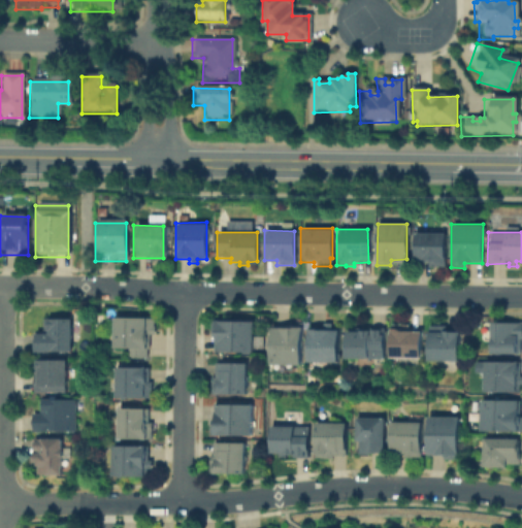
[(444,233),(445,234),(446,263),(443,263),(443,268),(427,267),(427,262),(412,262),(413,233),(444,233)]
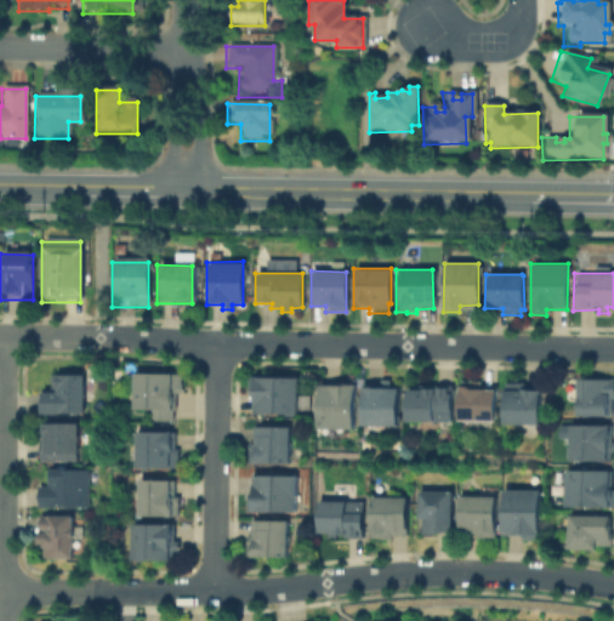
[(177,374),(178,394),(175,394),(175,410),(172,410),(172,421),(151,420),(149,406),(134,408),(134,372),(177,374)]
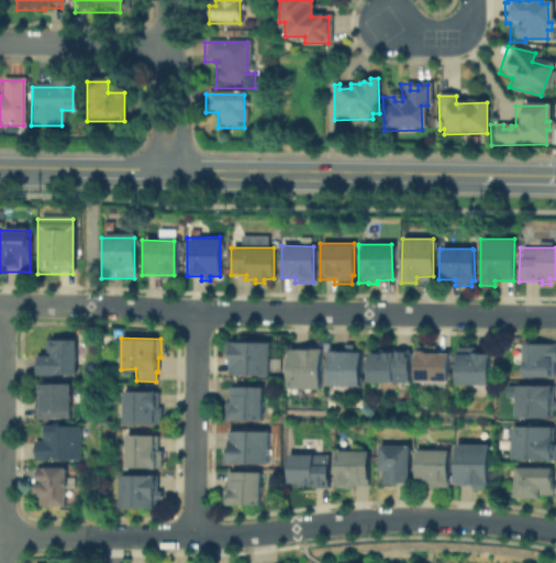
[(45,377),(35,377),(35,359),(45,359),(45,342),(74,342),(74,377),(45,377)]
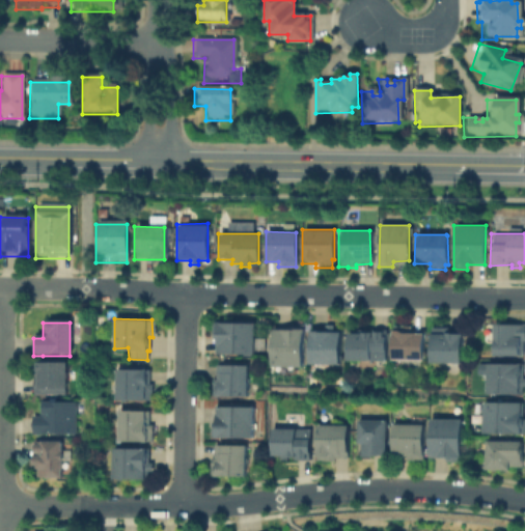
[(254,323),(254,355),(216,355),(215,339),(210,338),(209,325),(215,325),(215,323),(254,323)]
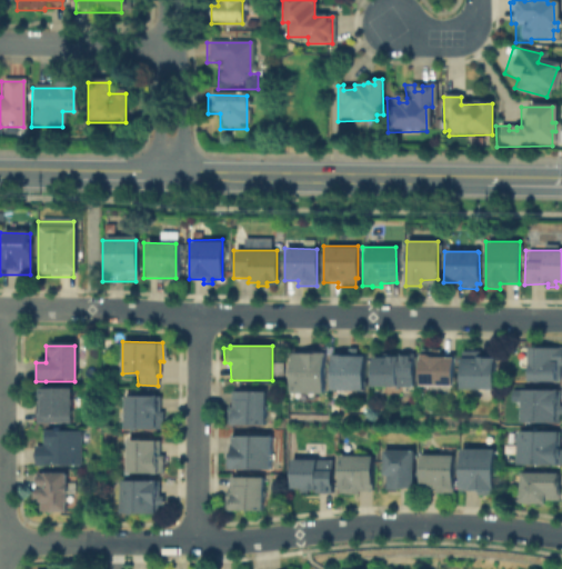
[(367,355),(368,389),(331,388),(330,355),(345,353),(345,349),(355,348),(355,355),(367,355)]
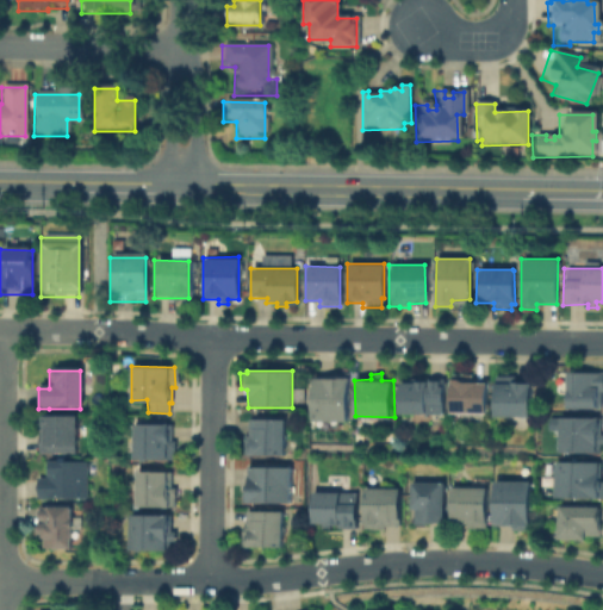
[(601,373),(602,392),(598,392),(600,408),(566,408),(566,374),(601,373)]
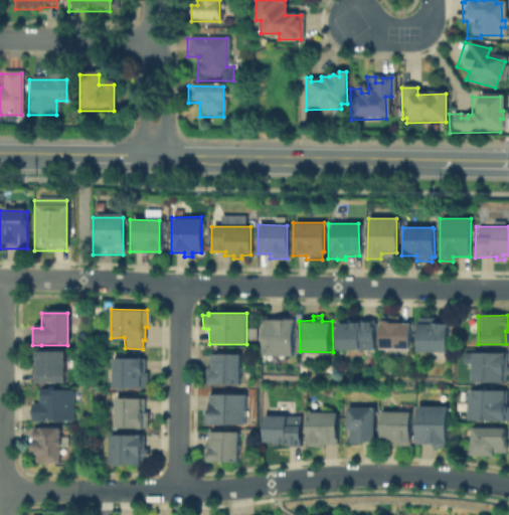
[(411,320),(412,346),(380,347),(380,317),(396,317),(396,321),(411,320)]
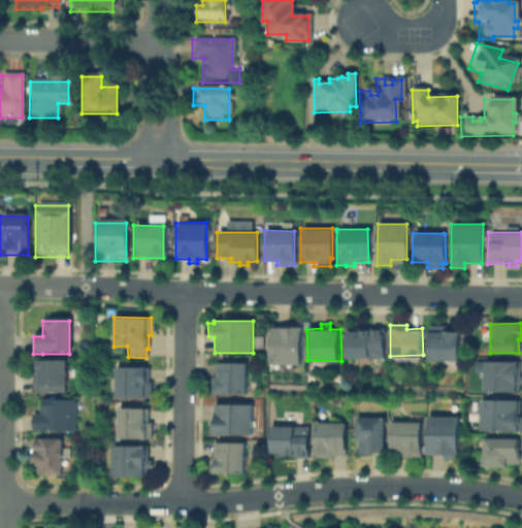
[(459,330),(459,358),(428,359),(427,326),(444,326),(444,330),(459,330)]
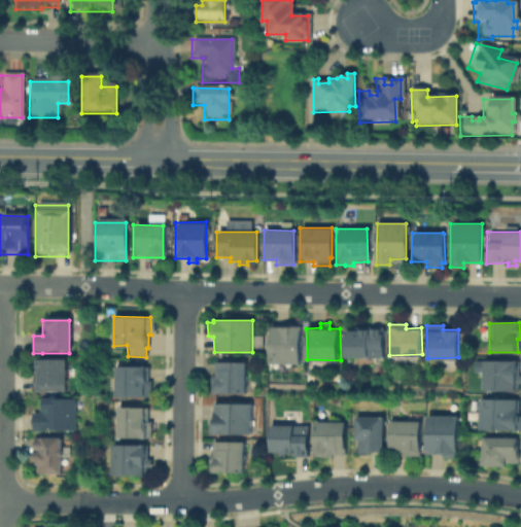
[(301,326),(302,363),(270,362),(270,327),(301,326)]
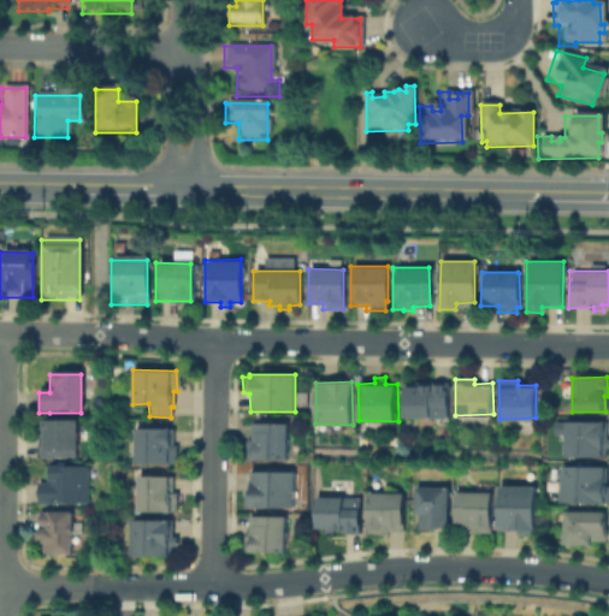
[(445,384),(445,388),(450,388),(451,406),(448,406),(448,416),(404,416),(403,385),(445,384)]
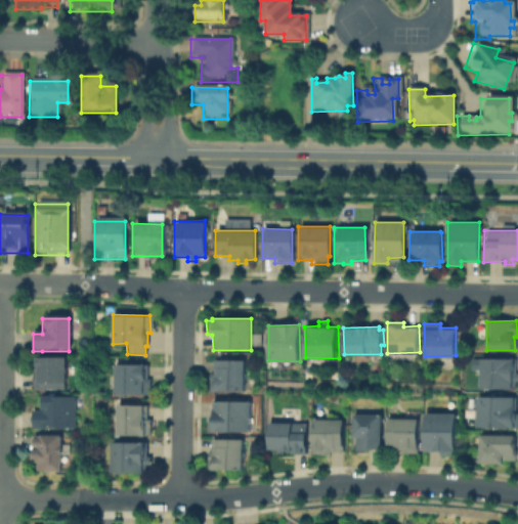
[(513,358),(513,389),(480,388),(481,359),(513,358)]
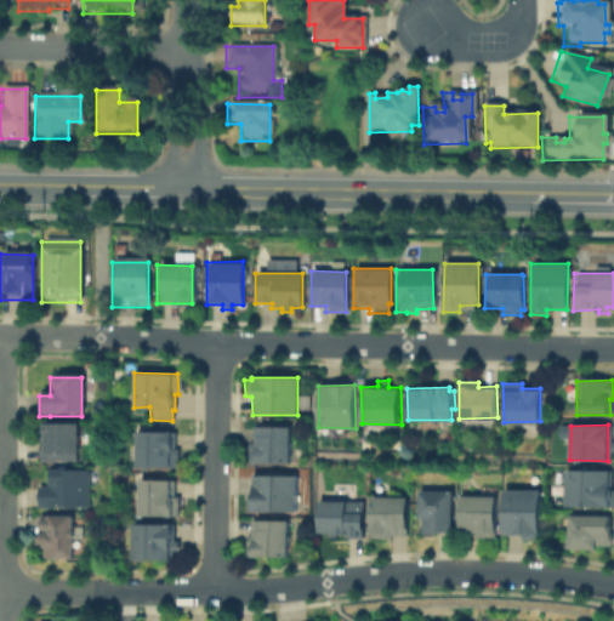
[(288,427),(288,462),(244,463),(244,443),(248,443),(248,427),(288,427)]
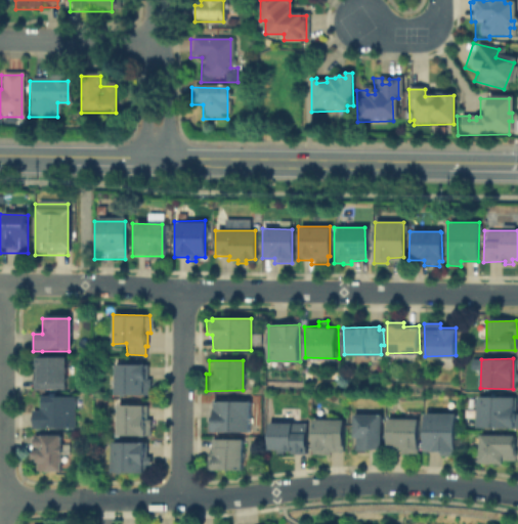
[(66,362),(65,391),(35,391),(35,362),(66,362)]
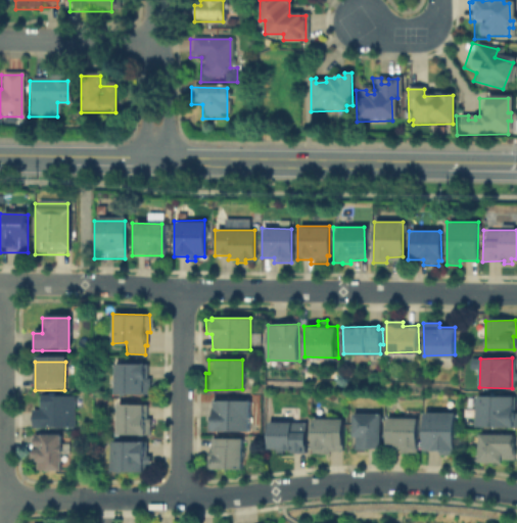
[(143,364),(143,382),(146,381),(147,394),(113,395),(113,364),(143,364)]
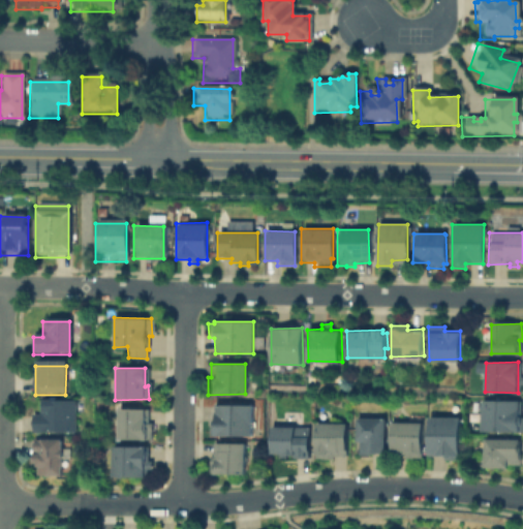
[(519,399),(519,417),(522,417),(522,430),(482,431),(482,400),(519,399)]
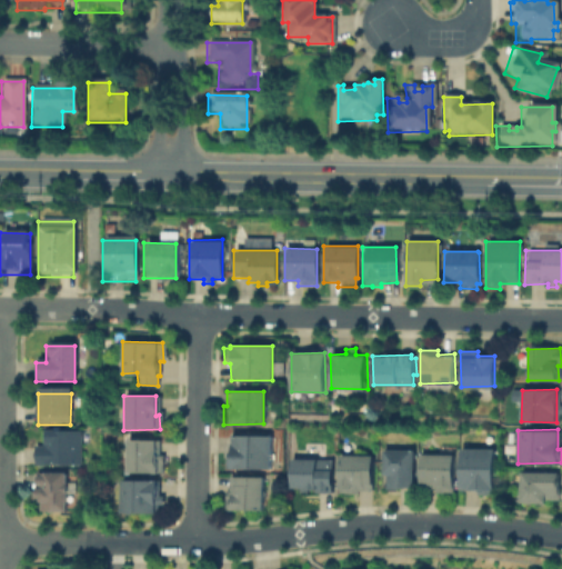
[(78,430),(78,465),(33,466),(33,446),(41,446),(41,431),(78,430)]
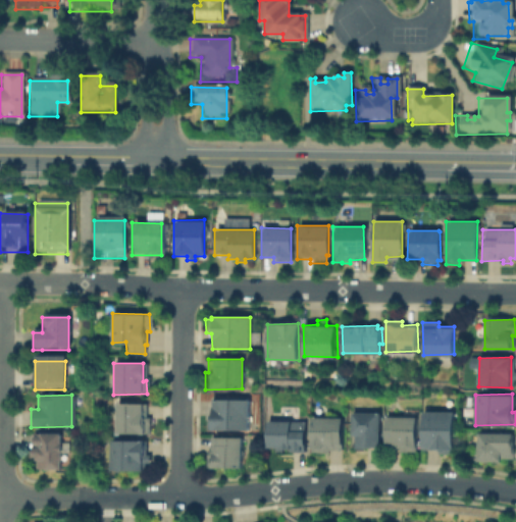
[(247,400),(247,431),(204,432),(203,416),(208,416),(207,401),(247,400)]
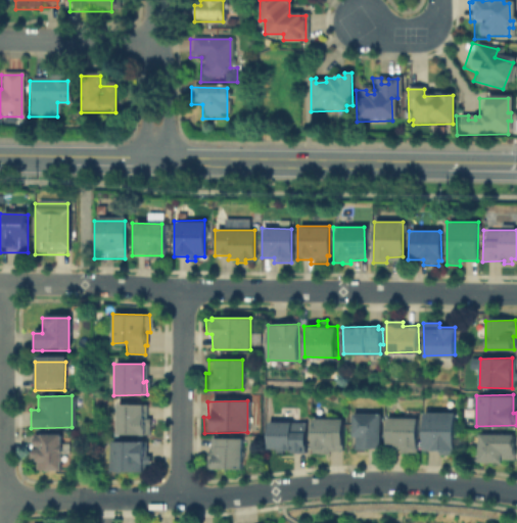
[(143,405),(143,420),(147,420),(147,434),(115,435),(114,405),(143,405)]
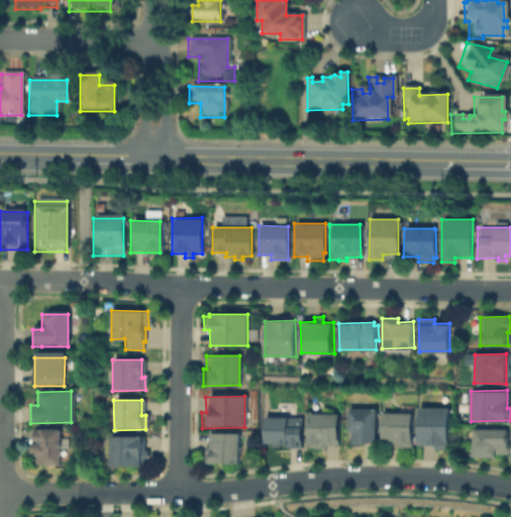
[(444,409),(444,448),(432,448),(432,444),(416,444),(416,409),(444,409)]
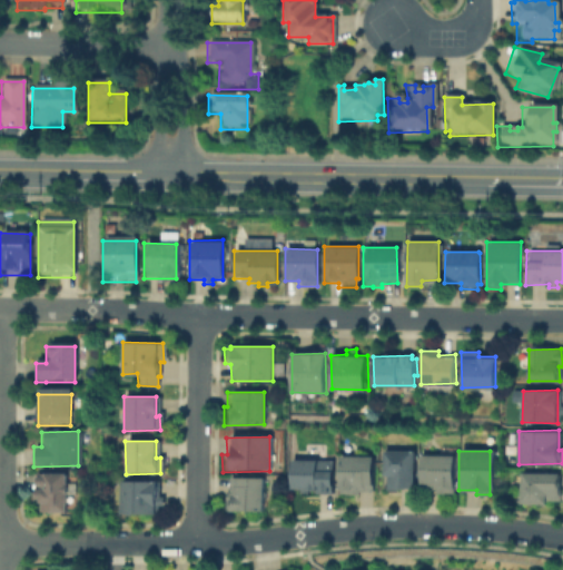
[(408,488),(393,488),(393,491),(384,491),(384,477),(381,477),(382,452),(410,453),(408,488)]
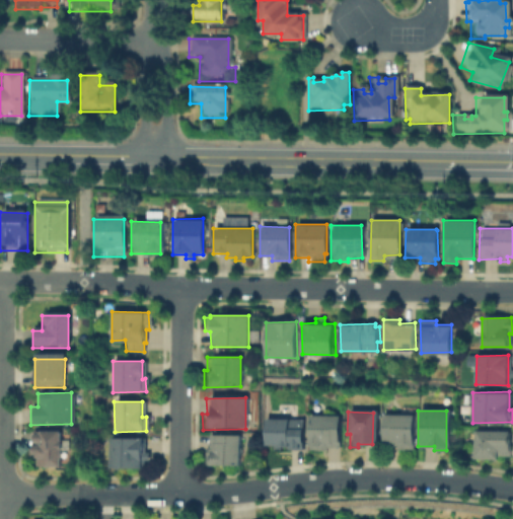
[(409,449),(397,449),(397,445),(380,445),(381,416),(409,416),(409,449)]
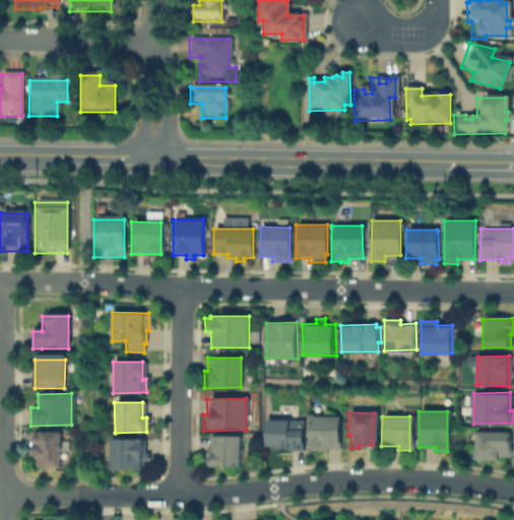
[(336,448),(322,447),(322,450),(307,450),(308,417),(336,417),(336,448)]
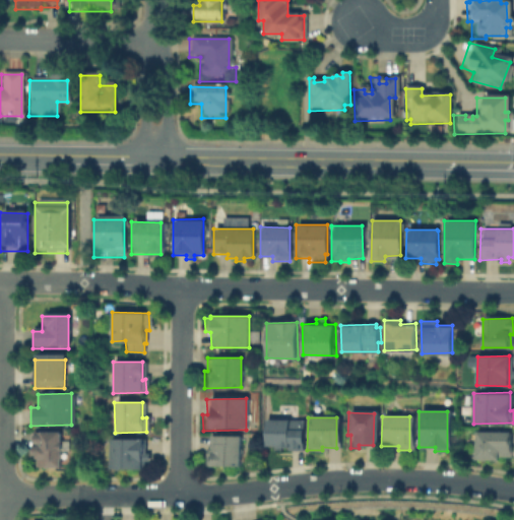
[(300,421),(299,450),(271,450),(271,446),(264,446),(264,421),(300,421)]
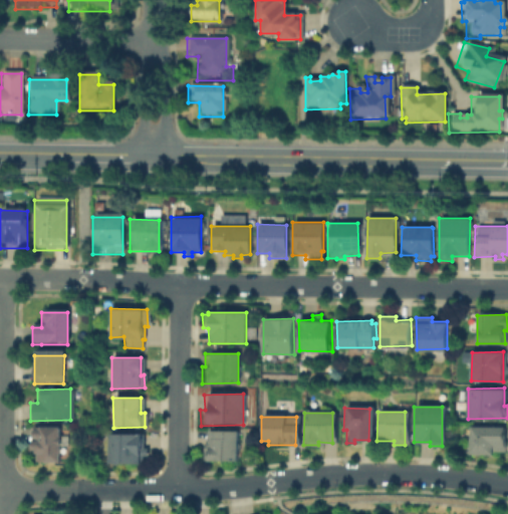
[(504,426),(505,453),(471,454),(470,426),(504,426)]
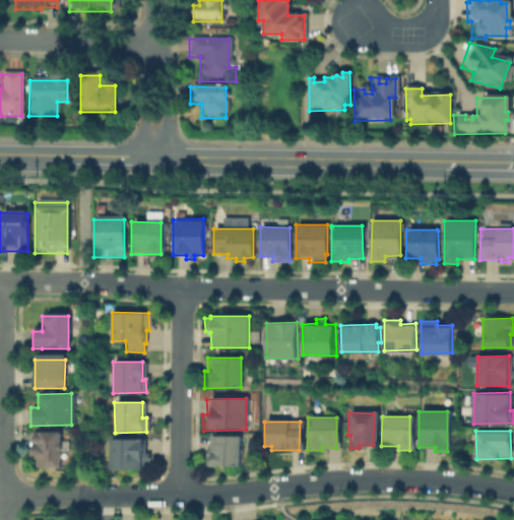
[(56,472),(39,472),(39,464),(29,464),(29,459),(26,460),(26,452),(27,435),(55,434),(56,472)]
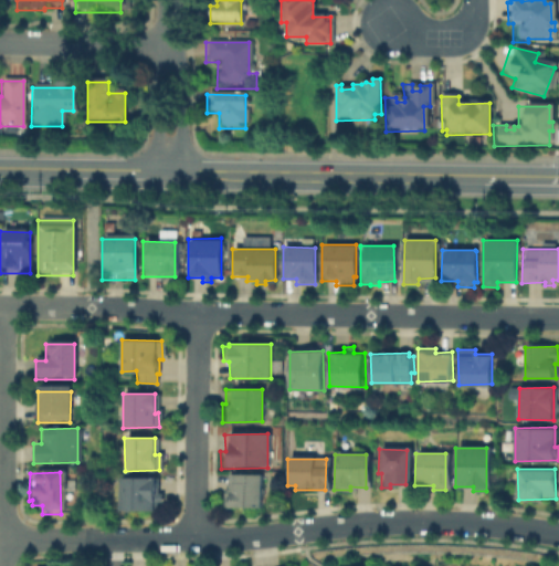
[(261,474),(261,506),(222,507),(221,490),(224,490),(224,475),(261,474)]
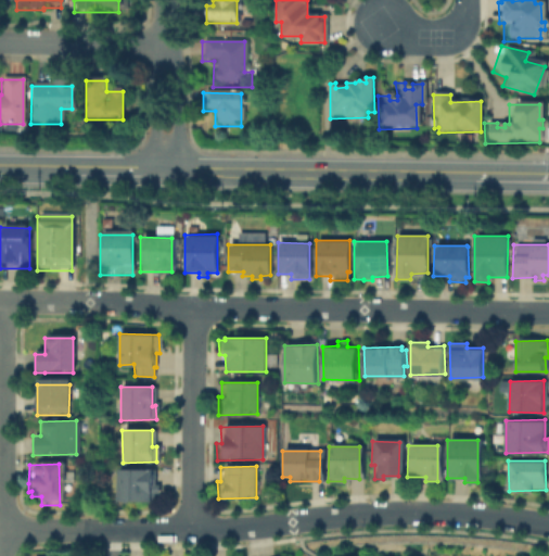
[(151,470),(152,487),(156,488),(156,494),(152,494),(152,502),(115,503),(116,471),(151,470)]
